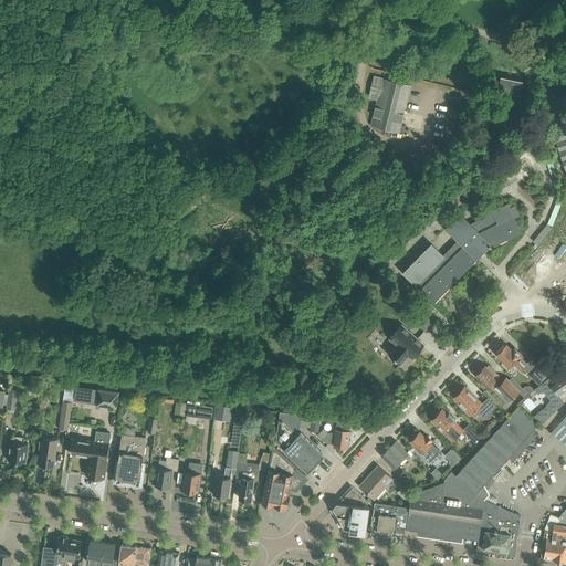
[(400,134),(411,86),(375,77),(369,98),(378,101),(371,126),(400,134)]
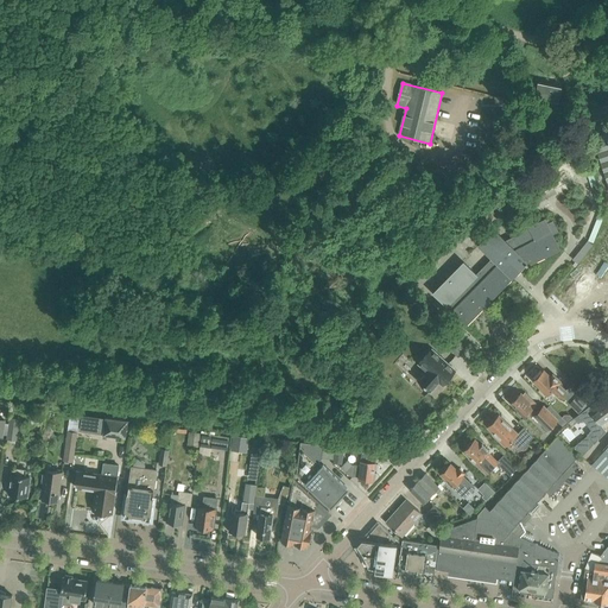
[(536,97),(561,101),(563,88),(538,84),(536,97)]
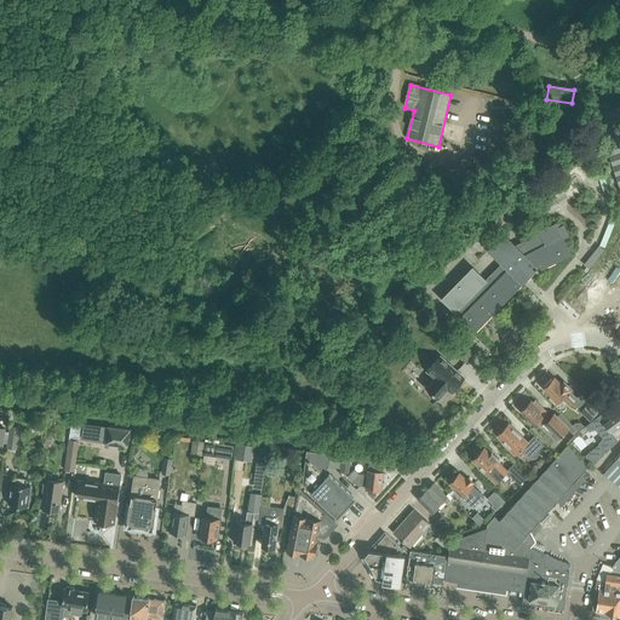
[(619,187),(619,110),(619,105),(602,112),(613,142),(606,144),(619,187)]
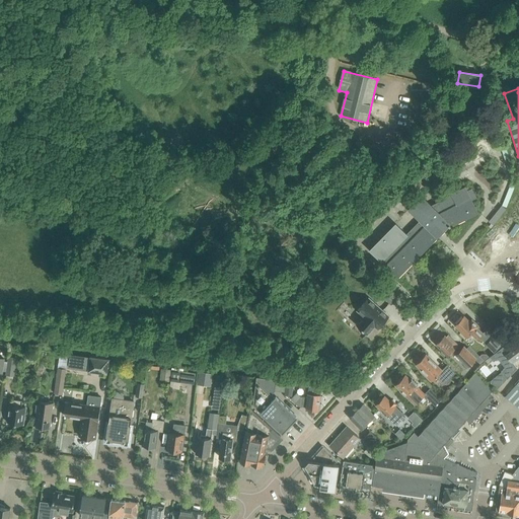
[(465,188),(452,194),(452,195),(431,206),(421,196),(410,208),(421,220),(408,233),(396,223),(369,249),(381,262),(383,261),(387,264),(386,265),(397,276),(440,232),(448,224),(449,226),(451,224),(477,211),(475,206),(471,199),(475,197),(471,189),(467,191),(465,188)]
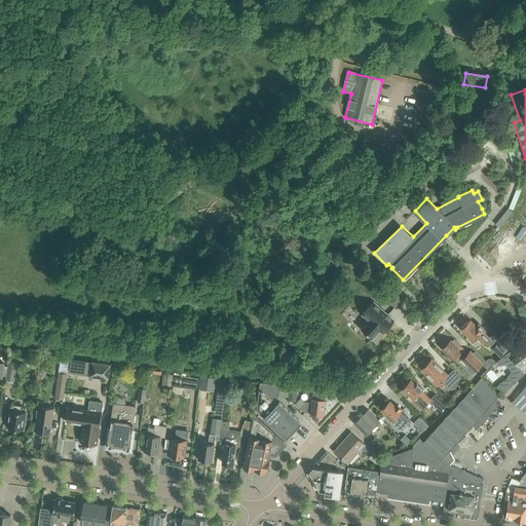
[(402,302),(393,295),(387,301),(397,308),(402,302)]
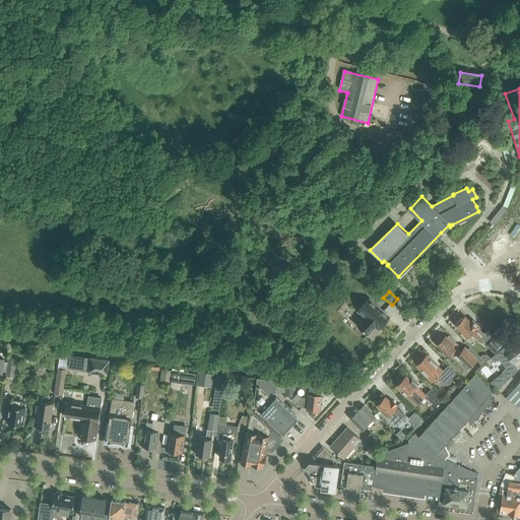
[(358,311),(363,316),(355,323),(369,335),(376,328),(379,331),(390,319),(375,305),(374,306),(369,301),(364,306),(363,305),(358,311)]
